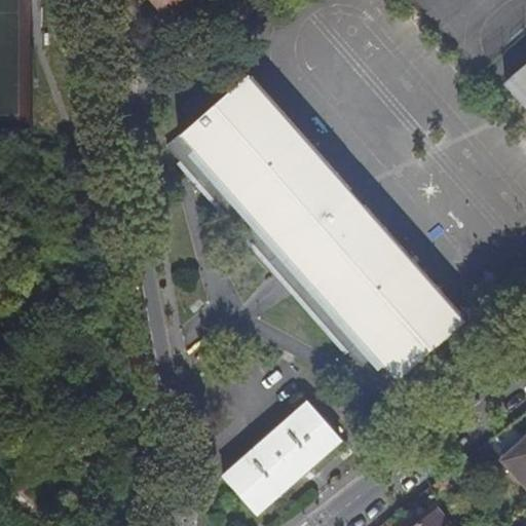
[(151,0),(160,10),(172,0),(151,0)]
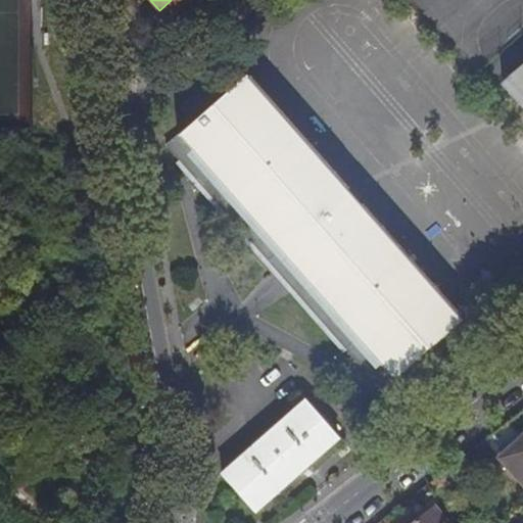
[(522,65),(504,83),(522,104),(522,65)]
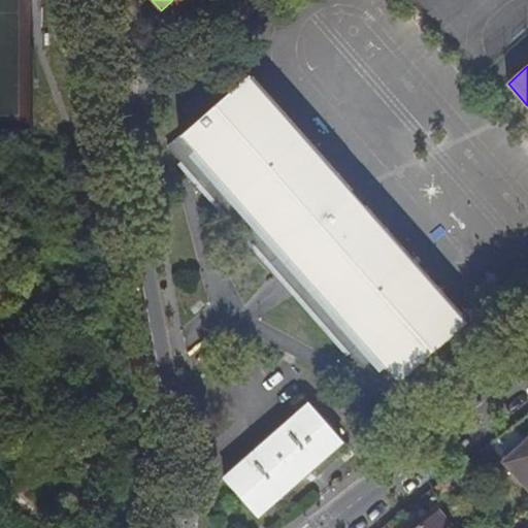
[(249,73),(221,98),(207,83),(185,101),(199,118),(168,144),(383,386),(463,319),(249,73)]
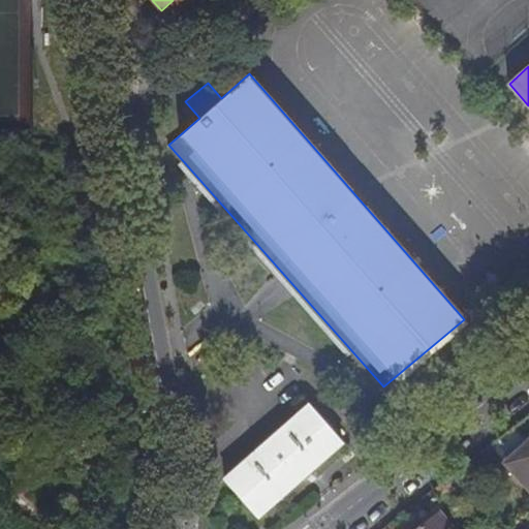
[(311,400),(224,472),(256,509),(343,436),(311,400)]
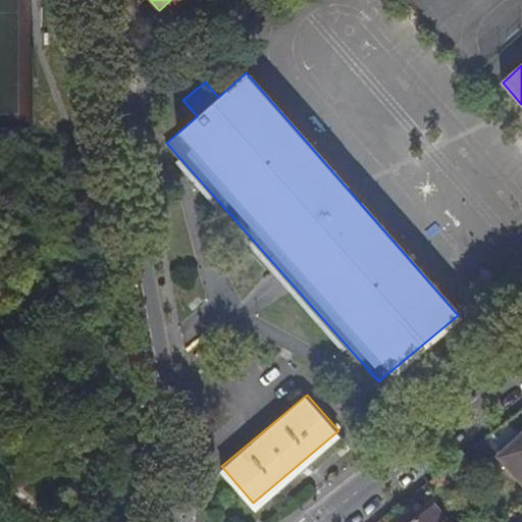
[(521,435),(500,457),(510,469),(521,457),(521,435)]
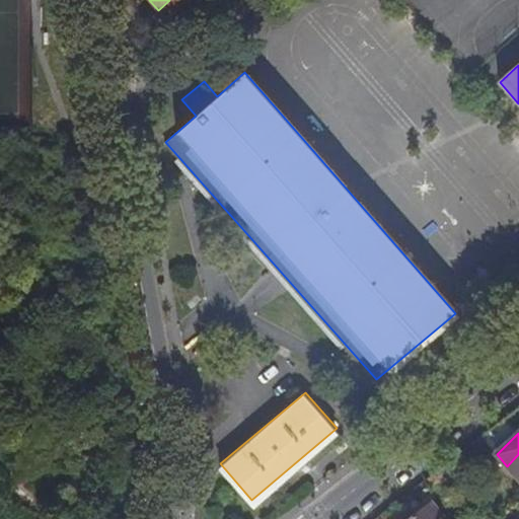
[(518,454),(507,466),(518,478),(518,454)]
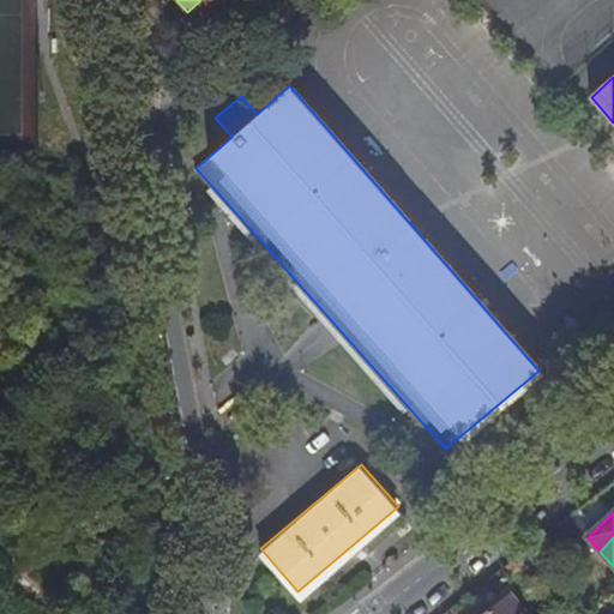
[(481,613),(529,613),(530,613),(512,591),(481,613)]
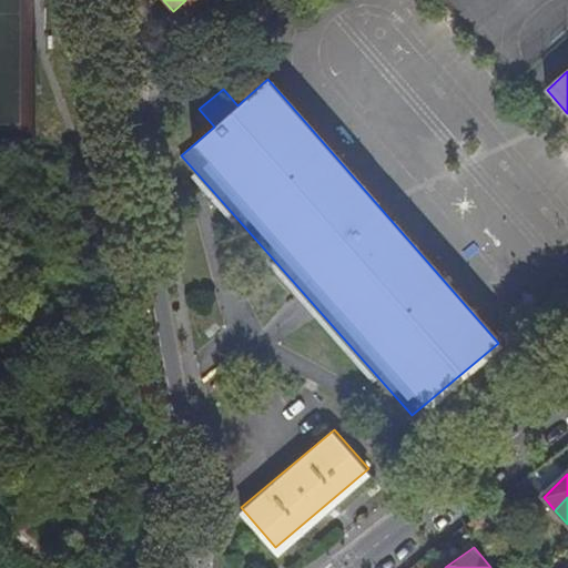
All buildings are outlined.
